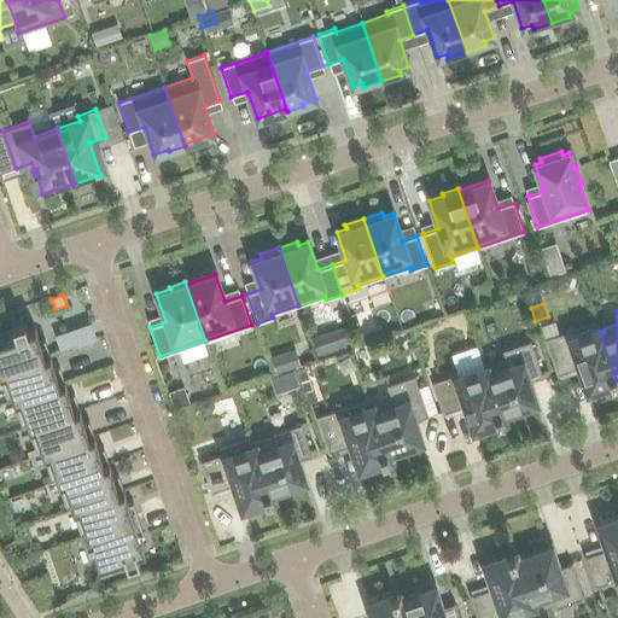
[(69,347),(104,333),(98,318),(63,332),(69,347)]
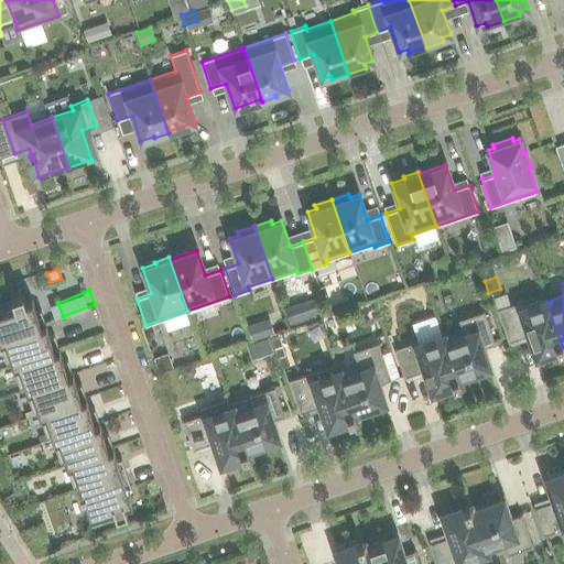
[(0,339),(45,324),(45,323),(41,310),(36,311),(32,299),(24,301),(22,293),(11,296),(14,305),(0,308),(0,339)]
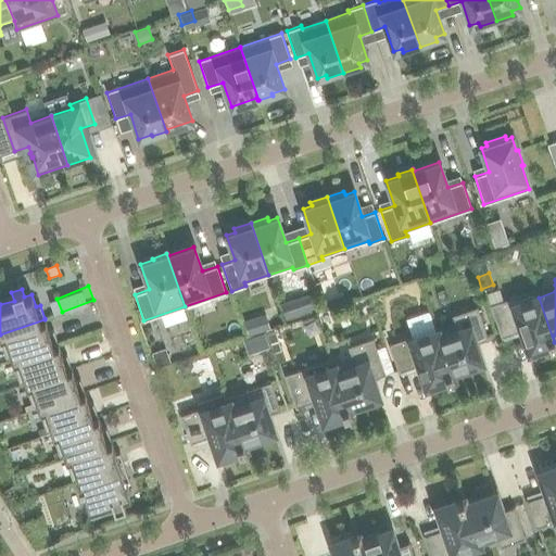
[(313,293),(297,299),(302,316),(318,311),(313,293)]
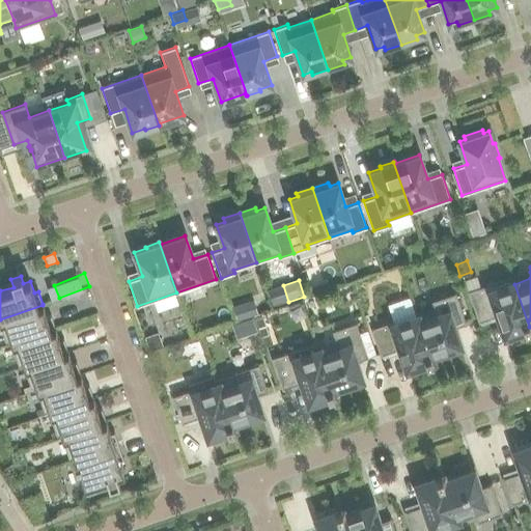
[(505,334),(524,328),(524,329),(529,327),(514,284),(492,291),(490,284),(468,291),(478,323),(479,322),(499,314),(505,334)]
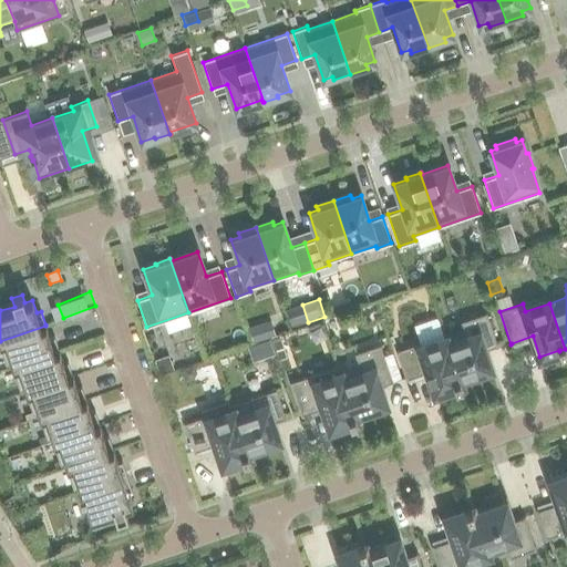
[(497,347),(486,313),(461,322),(464,332),(444,339),(461,385),(459,379),(490,368),(483,350),(496,346),(496,347),(497,347)]
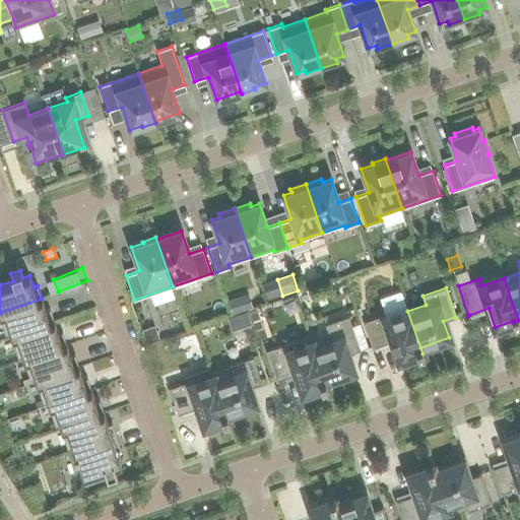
[(46,310),(42,299),(0,313),(0,314),(4,313),(12,336),(55,322),(54,321),(50,309),(46,310)]
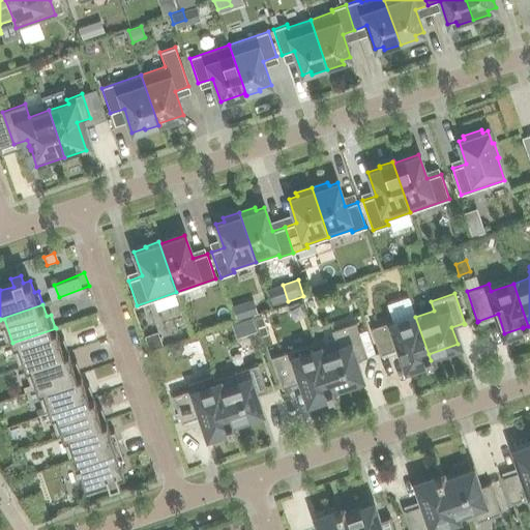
[(254,315),(258,327),(265,325),(261,313),(254,315)]
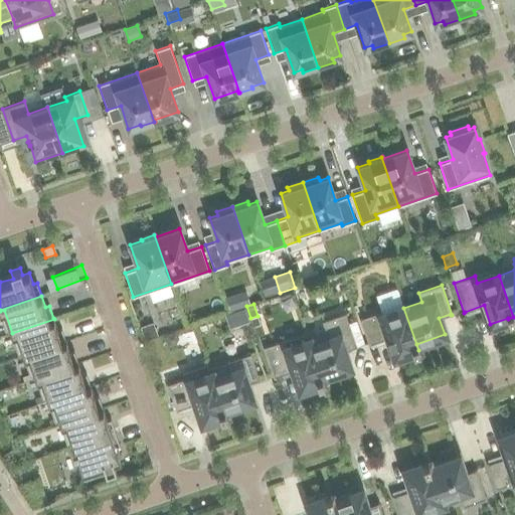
[(359,319),(369,345),(370,345),(369,344),(388,338),(395,357),(412,351),(413,351),(418,350),(403,308),(382,315),(381,312),(359,319)]
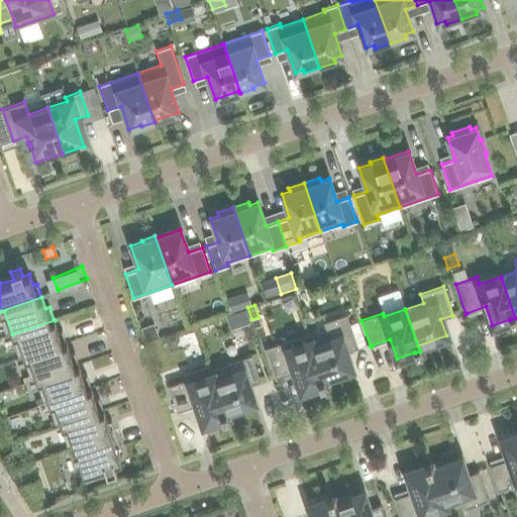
[(323,322),(327,335),(310,341),(324,384),(325,384),(323,378),(325,377),(350,369),(345,352),(356,348),(357,348),(346,314),(323,322)]
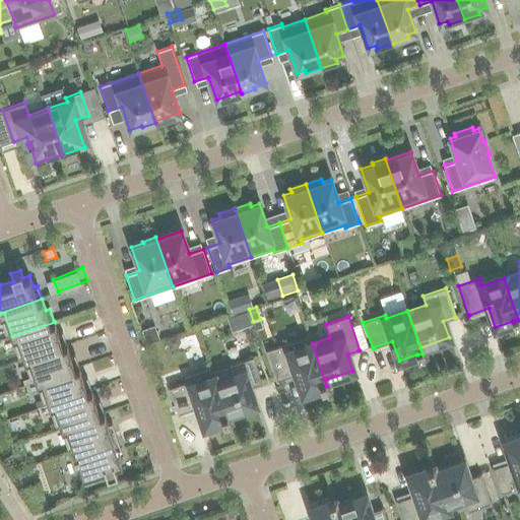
[(24,359),(67,344),(66,343),(62,331),(58,332),(55,322),(12,336),(12,337),(16,335),(24,359)]
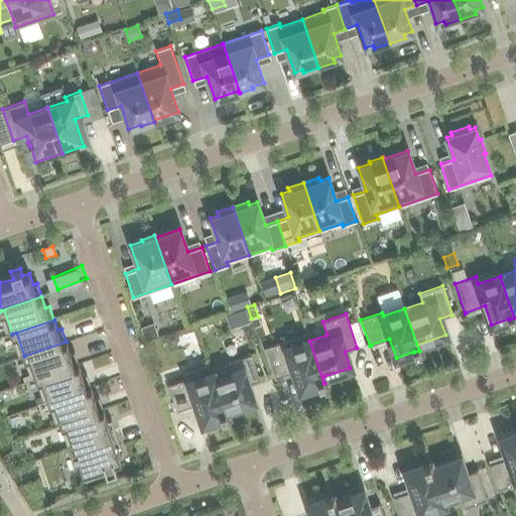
[(156,321),(144,326),(148,338),(160,334),(156,321)]
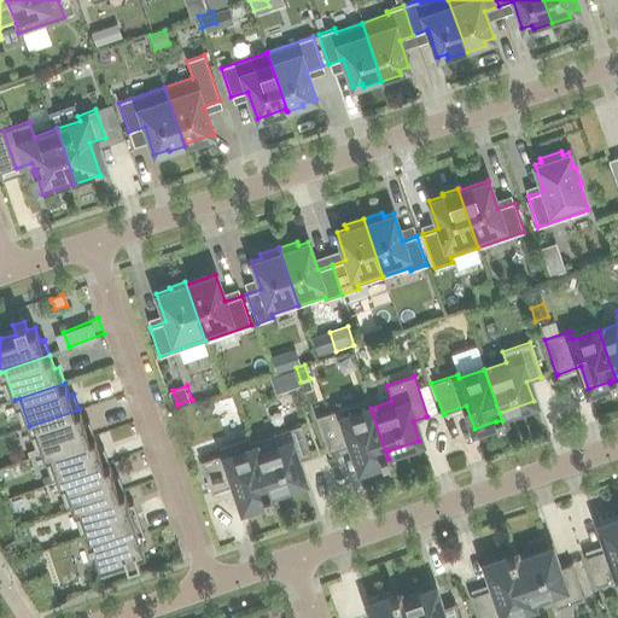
[(312,390),(303,394),(307,403),(315,401),(312,390)]
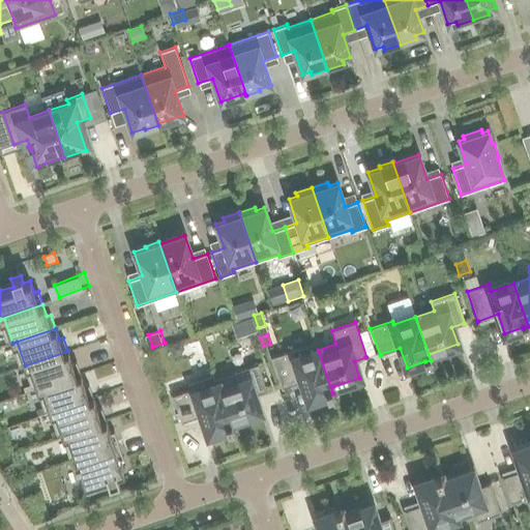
[(181,342),(169,346),(173,357),(180,355),(184,348),(181,342)]
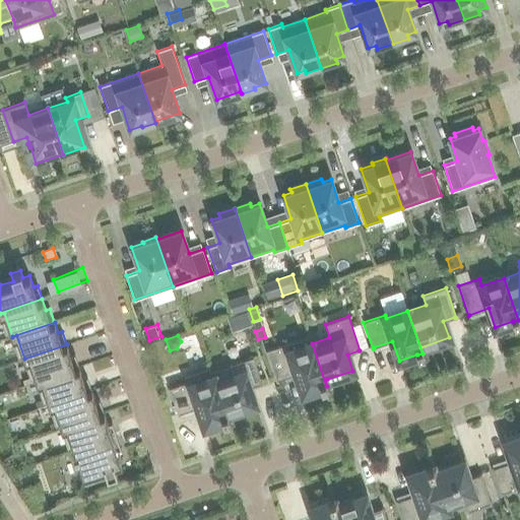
[(326,386),(312,343),(309,336),(287,343),(266,350),(276,381),(277,381),(277,380),(297,374),(303,393),(321,387),(321,388),(326,386)]
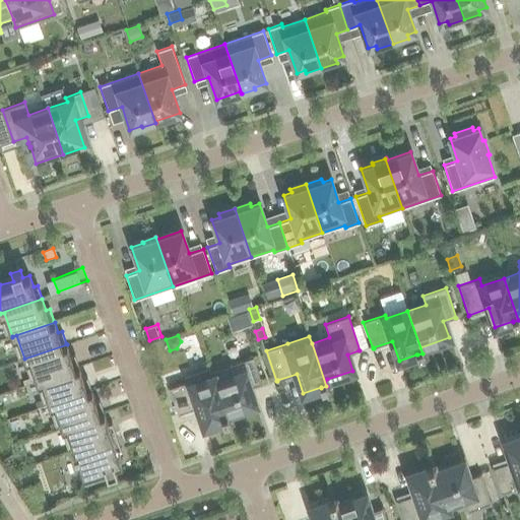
[(28,359),(37,382),(79,368),(79,367),(78,367),(74,353),(70,355),(67,344),(24,359),(24,360),(28,359)]
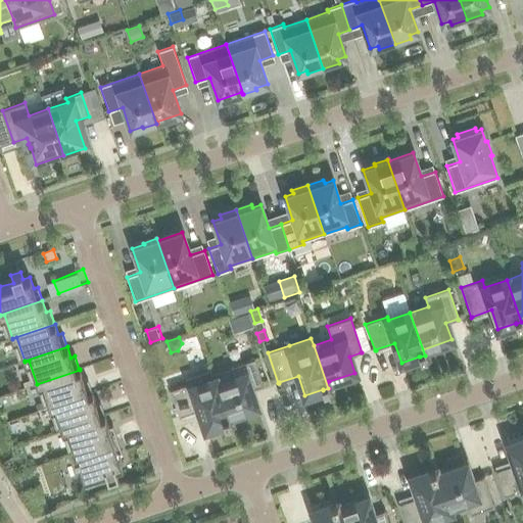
[(264,386),(254,360),(231,368),(233,373),(215,379),(229,422),(230,422),(228,416),(230,415),(255,407),(250,390),(262,386),(263,387),(264,386)]
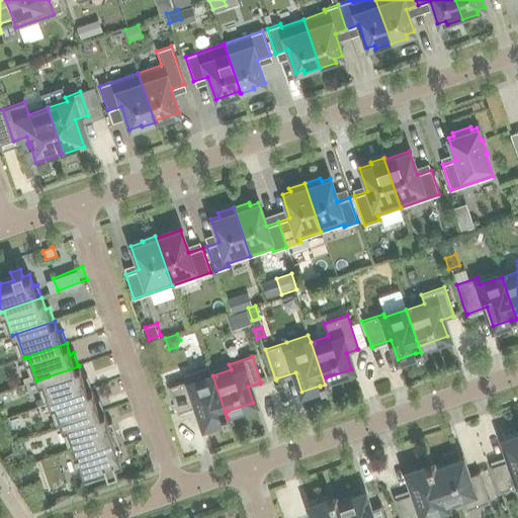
[(47,397),(49,403),(91,389),(91,387),(86,375),(83,376),(79,366),(36,380),(36,381),(41,379),(47,397)]
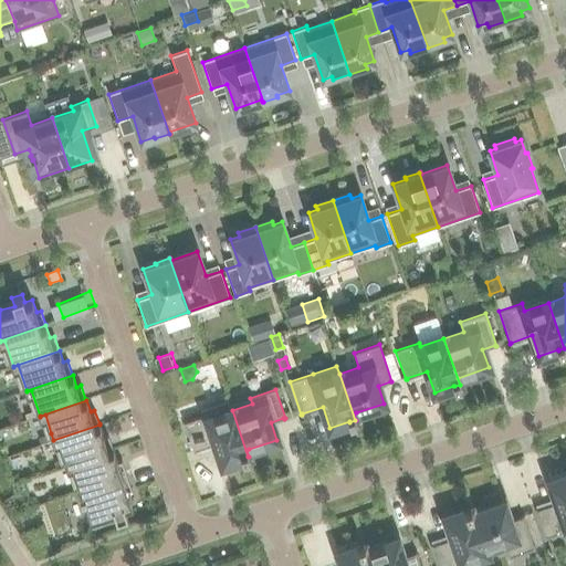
[(248,457),(232,410),(229,400),(201,410),(203,416),(184,422),(194,451),(195,451),(195,450),(216,443),(222,464),(242,458),(242,459),(248,457)]
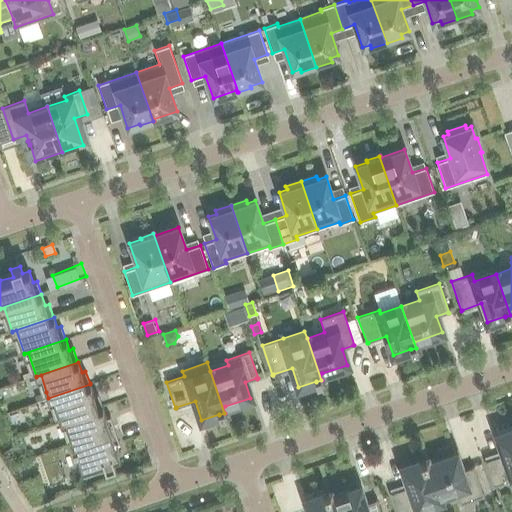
[(59,415),(61,421),(102,406),(98,393),(94,395),(90,384),(48,398),(49,399),(53,398),(59,415)]
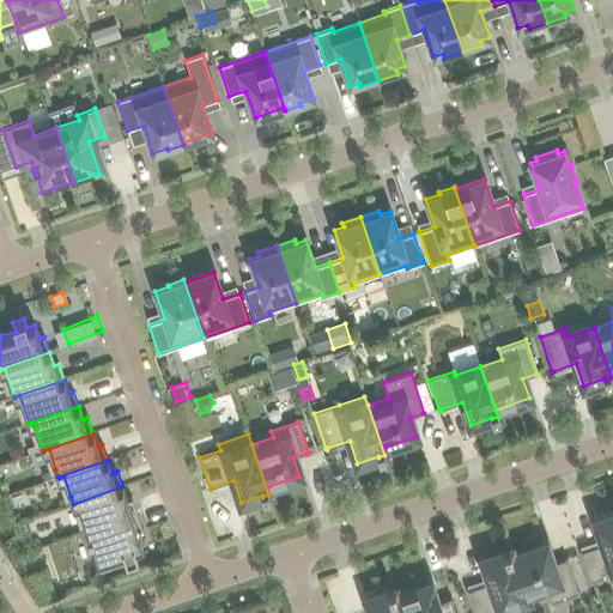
[(55,469),(42,474),(44,481),(58,477),(55,469)]
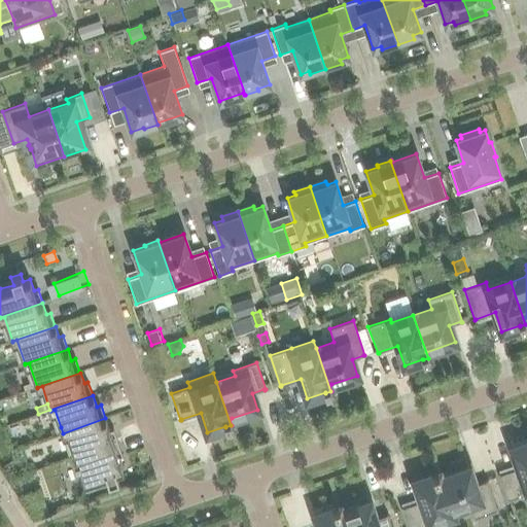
[(67,432),(75,456),(117,442),(113,428),(109,429),(105,418),(63,433),(63,434),(67,432)]
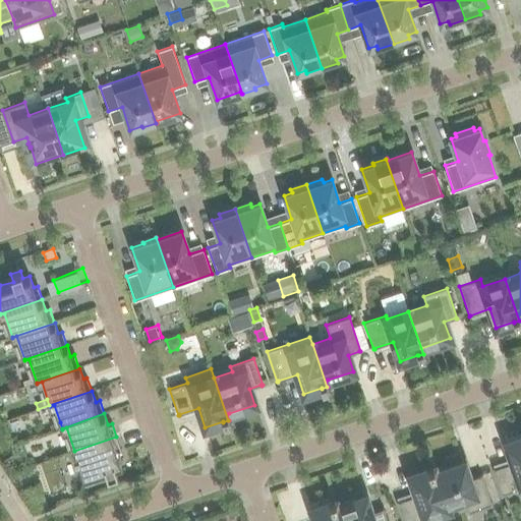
[(60,422),(50,425),(52,431),(62,428),(60,422)]
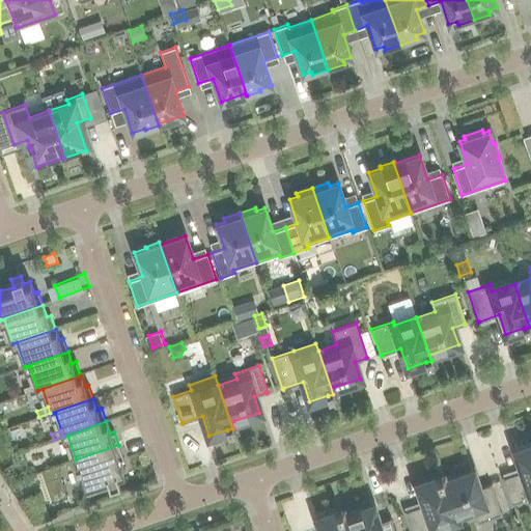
[(123,458),(118,445),(76,459),(77,464),(75,464),(77,469),(79,468),(84,484),(106,477),(109,485),(119,481),(116,474),(123,472),(119,460),(123,458)]
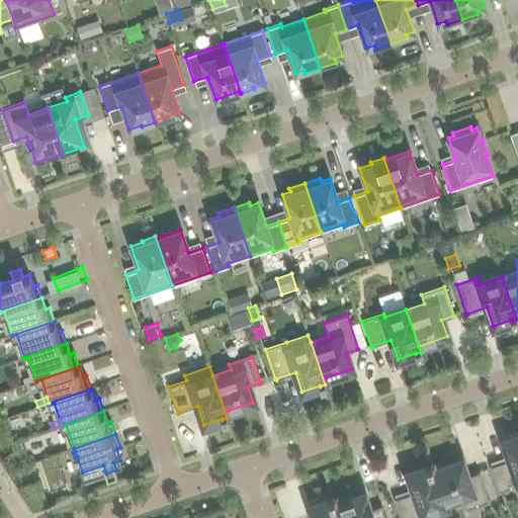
[(517,486),(517,435),(503,440),(510,459),(491,466),(491,465),(490,465),(499,493),(517,486)]
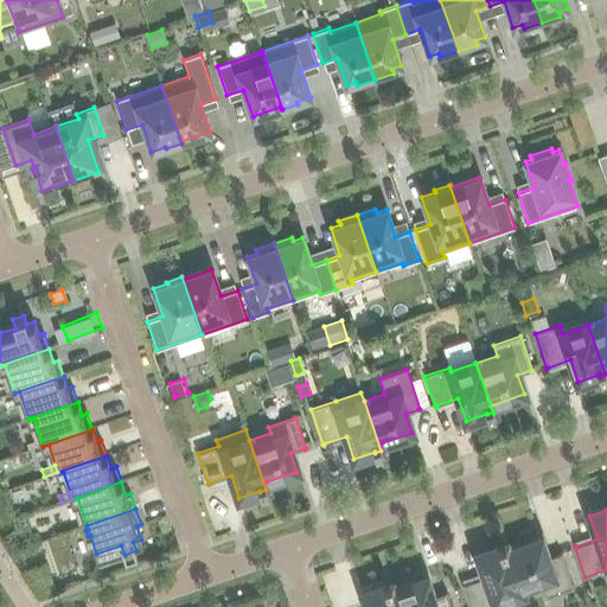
[(540,540),(508,551),(505,544),(504,544),(521,594),(542,587),(545,598),(573,588),(561,553),(560,554),(545,558),(540,540)]
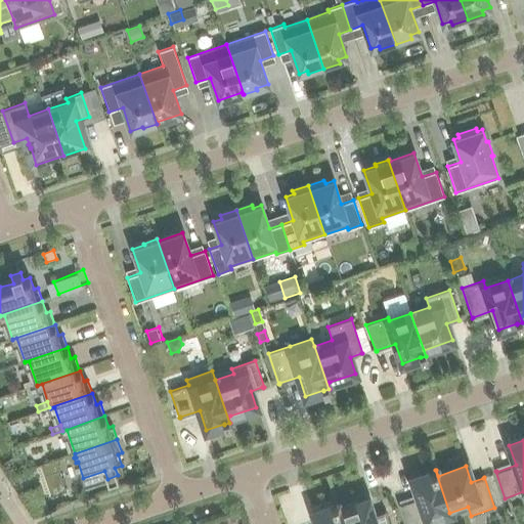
[(398,505),(404,523),(428,523),(429,523),(428,520),(449,513),(435,470),(430,472),(412,478),(419,498),(399,505),(399,504),(398,505)]
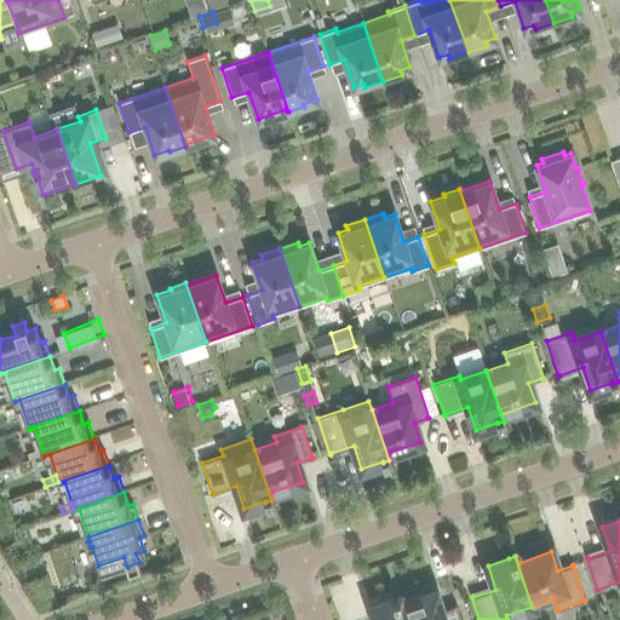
[(434,591),(401,603),(399,596),(397,596),(405,619),(460,619),(455,604),(454,606),(441,610),(434,591)]
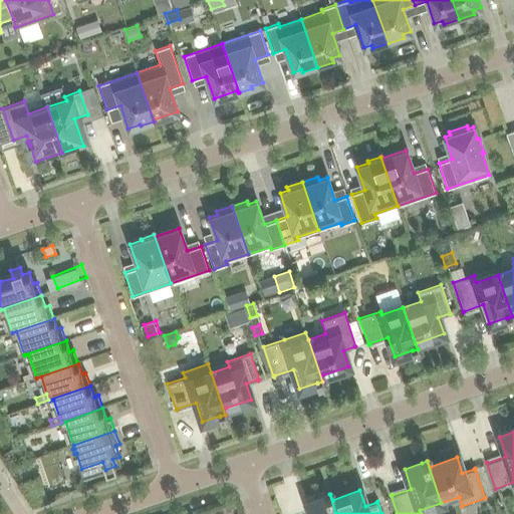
[(335,513),(329,494),(324,496),(325,496),(307,503),(310,513),(335,513)]
